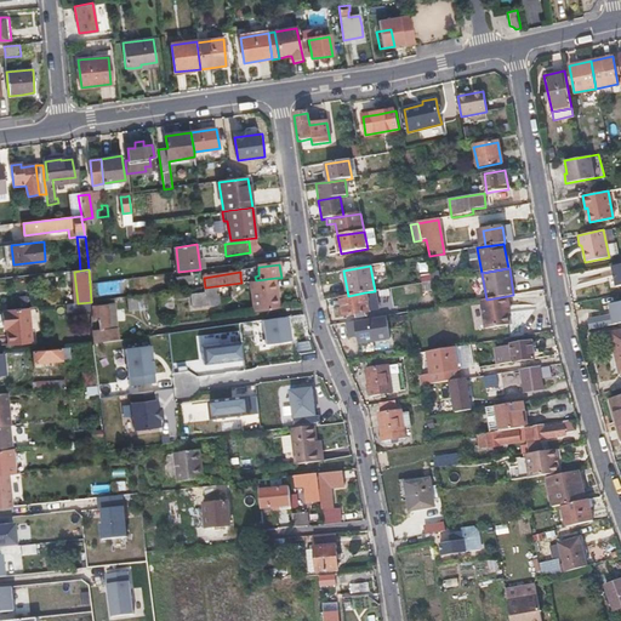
[(275,278),(256,280),(250,281),(254,311),(279,307),(275,278)]
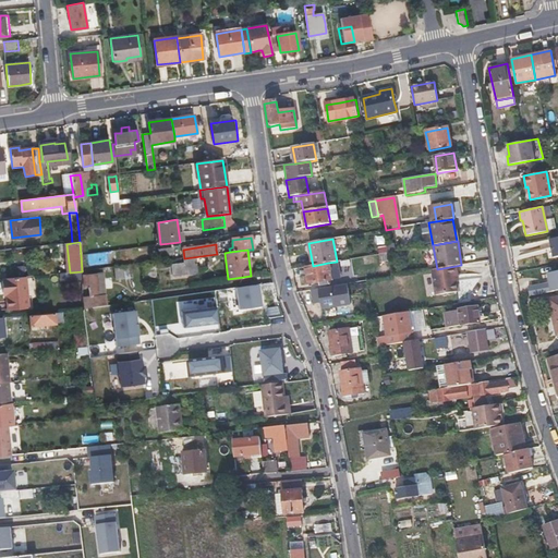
[(331,281),(328,263),(313,266),(306,267),(306,269),(304,273),(304,275),(307,280),(308,284),(331,281)]
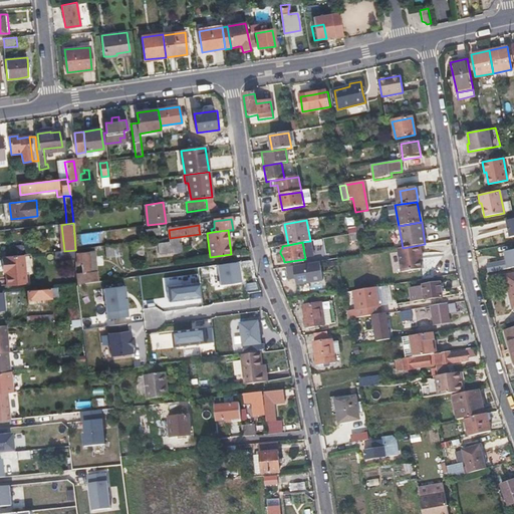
[(105,246),(106,252),(107,257),(121,256),(120,244),(105,246)]
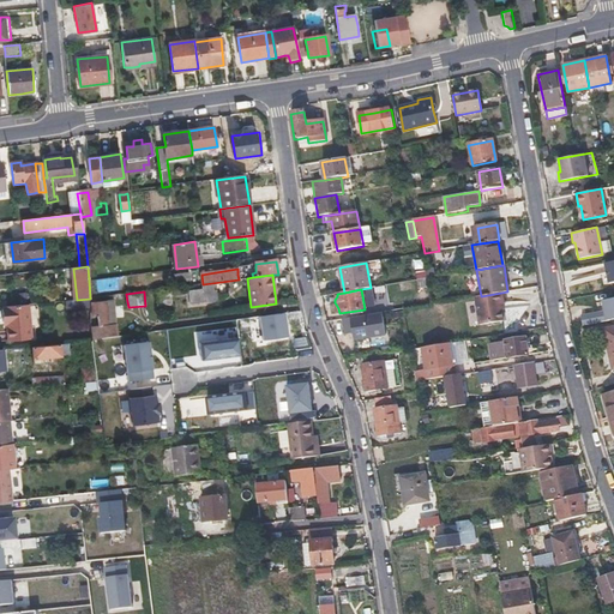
[(503,302),(501,293),(481,296),(475,298),(480,324),(503,320),(501,309),(500,304),(503,302)]
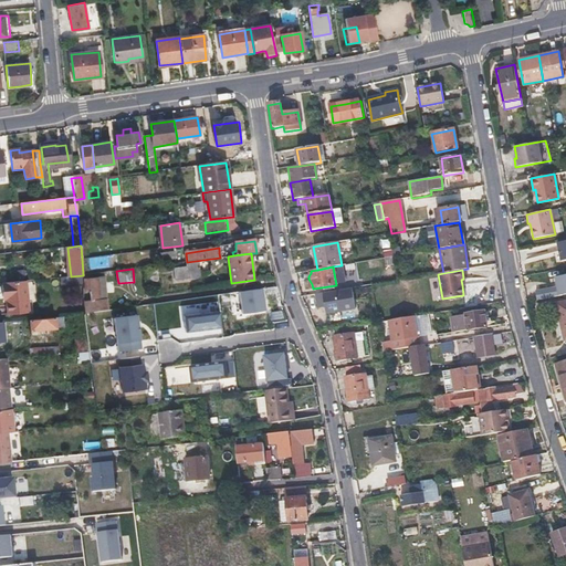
[(565,274),(556,276),(558,287),(535,292),(537,300),(565,294),(565,274)]
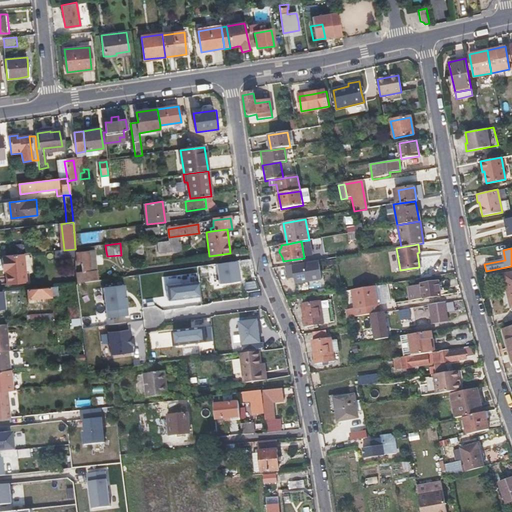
[(77,274),(77,279),(78,284),(99,281),(98,271),(92,272),(89,253),(76,254),(76,266),(82,265),(83,273),(77,274)]
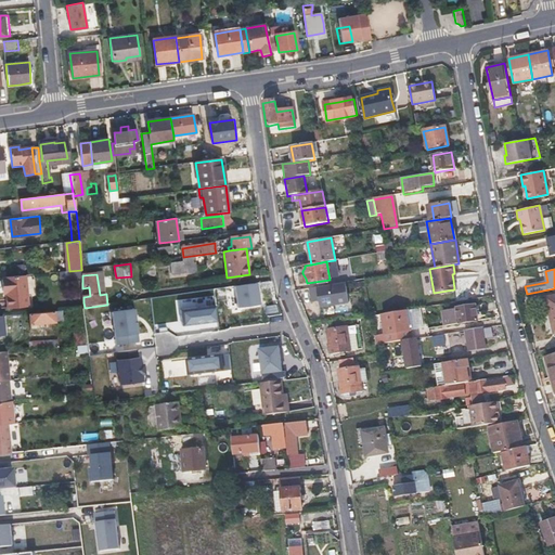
[(3,291),(4,291),(7,289),(7,294),(9,309),(30,307),(27,275),(2,278),(3,291)]
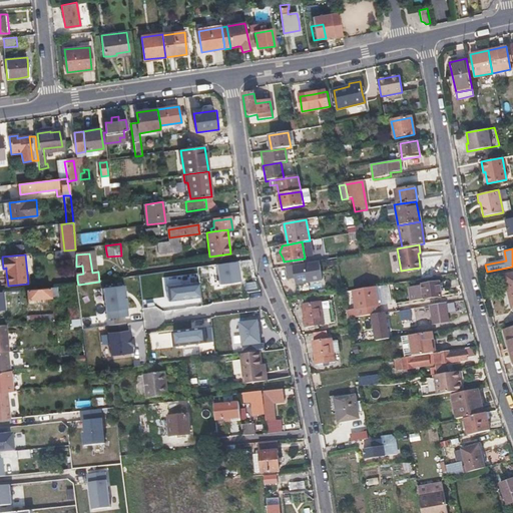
[(364,258),(365,264),(366,269),(381,267),(379,254),(364,258)]
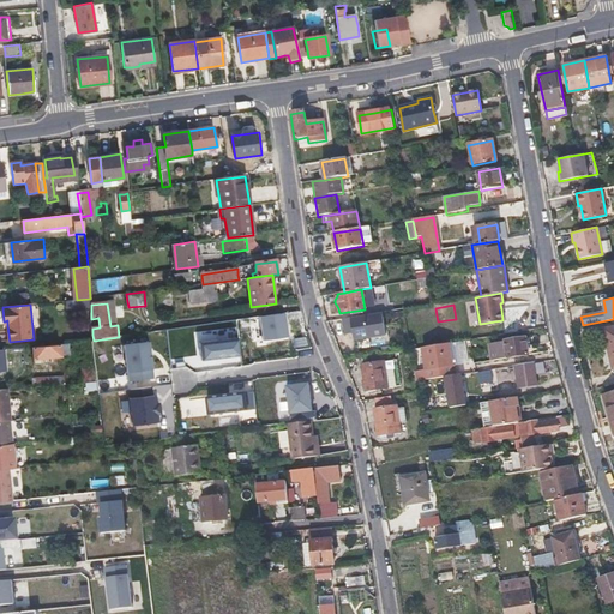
[(287,312),(258,315),(260,339),(289,336),(287,312)]
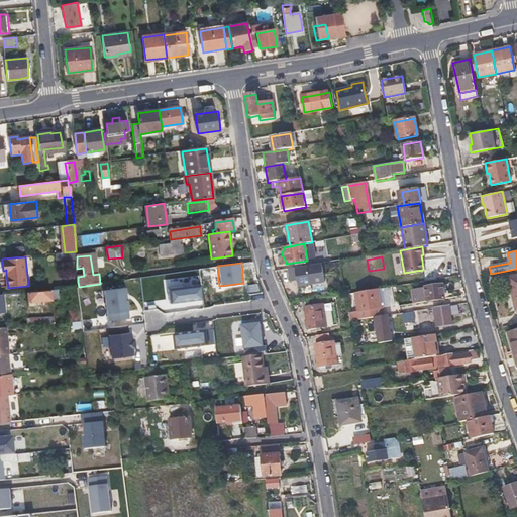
[(323,265),(297,269),(300,287),(326,282),(323,265)]
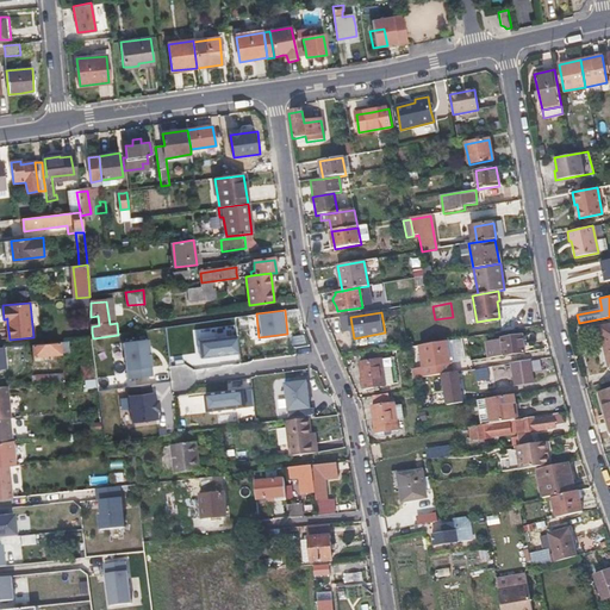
[(524,352),(523,344),(522,336),(502,340),(505,355),(524,352)]
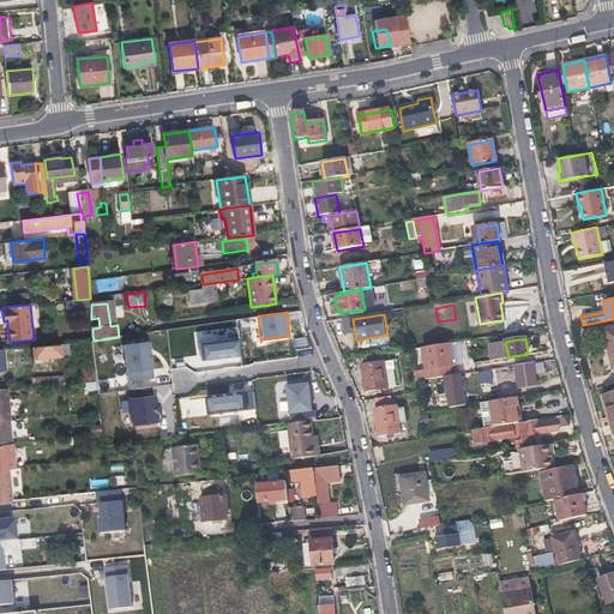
[(238,339),(202,344),(204,360),(240,355),(238,339)]
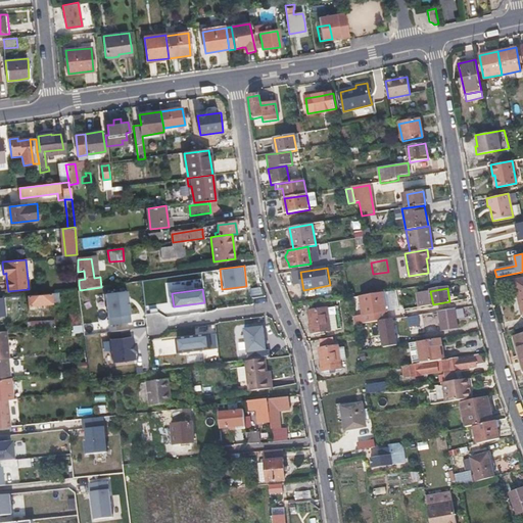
[(129,291),(105,293),(108,325),(132,323),(129,291)]
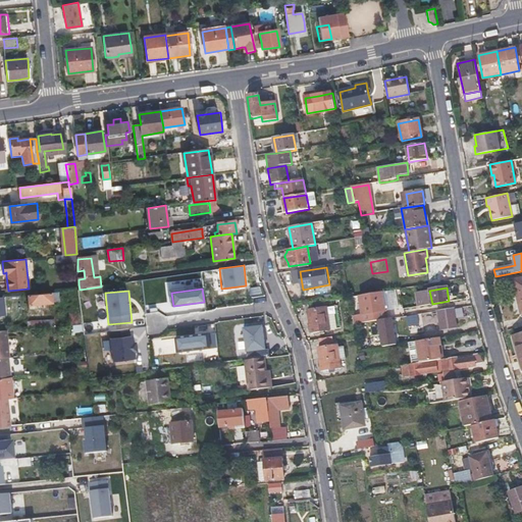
[(352,318),(354,325),(386,319),(385,311),(384,303),(386,303),(385,299),(384,292),(360,296),(364,316),(352,318)]
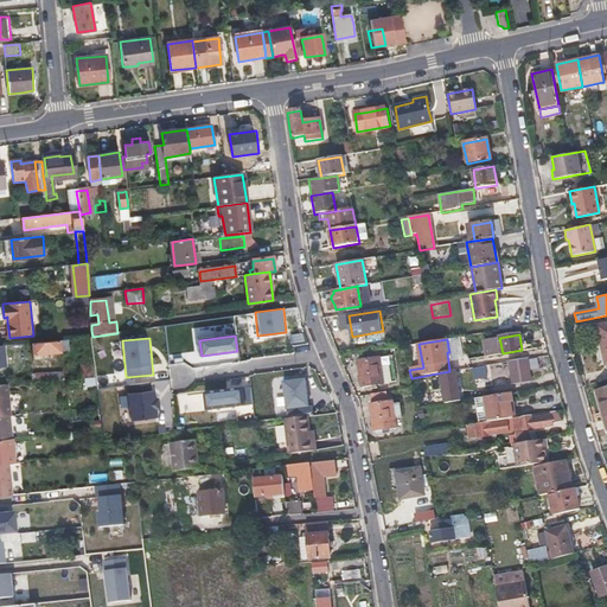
[(44,359),(44,357),(44,355),(61,352),(61,347),(68,346),(66,340),(33,344),(34,360),(44,359)]
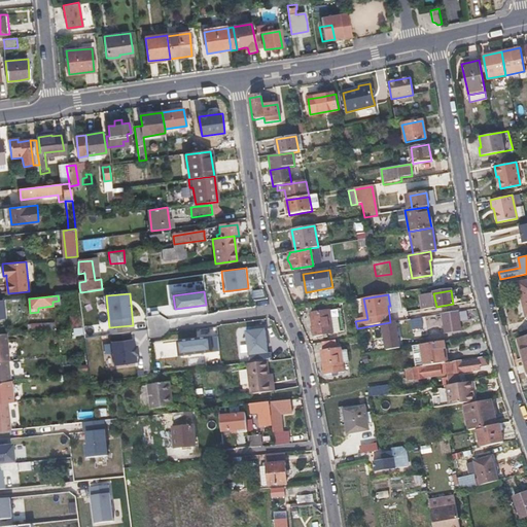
[(73,303),(73,307),(74,312),(70,312),(71,319),(76,318),(77,328),(84,328),(81,302),(73,303)]
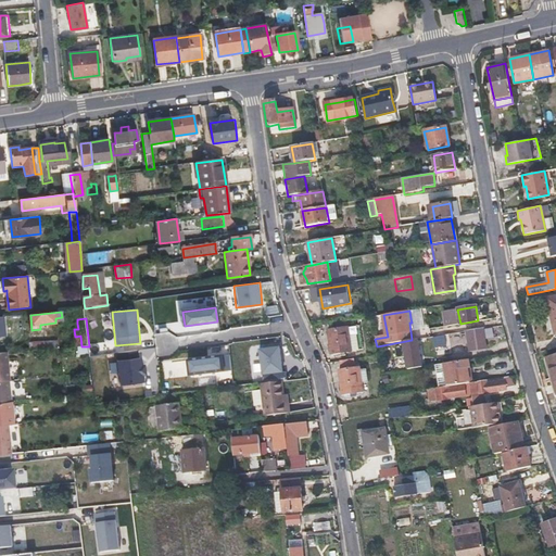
[(328,332),(330,343),(332,355),(363,351),(359,327),(328,332)]
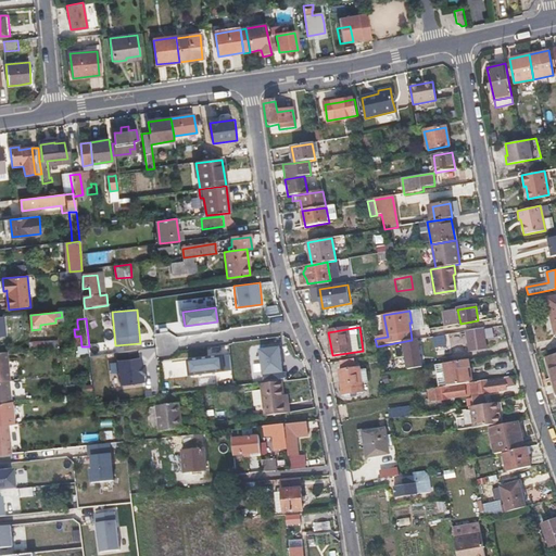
[(467,331),(469,341),(470,352),(485,349),(482,328),(467,331)]
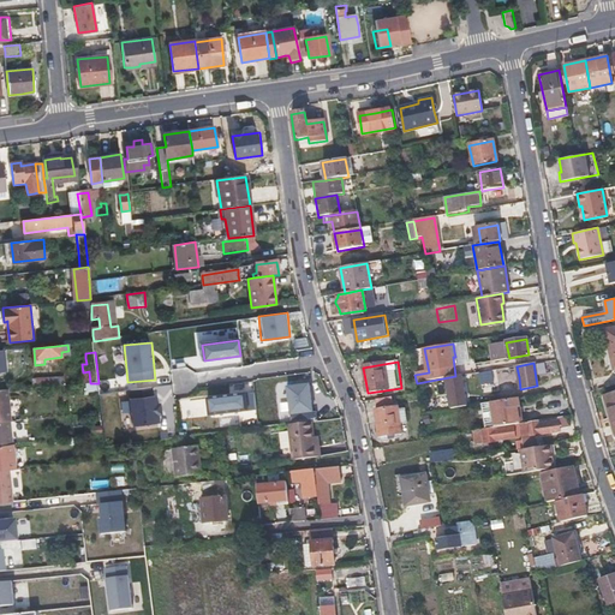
[(481,392),(495,392),(495,371),(481,371),(481,392)]
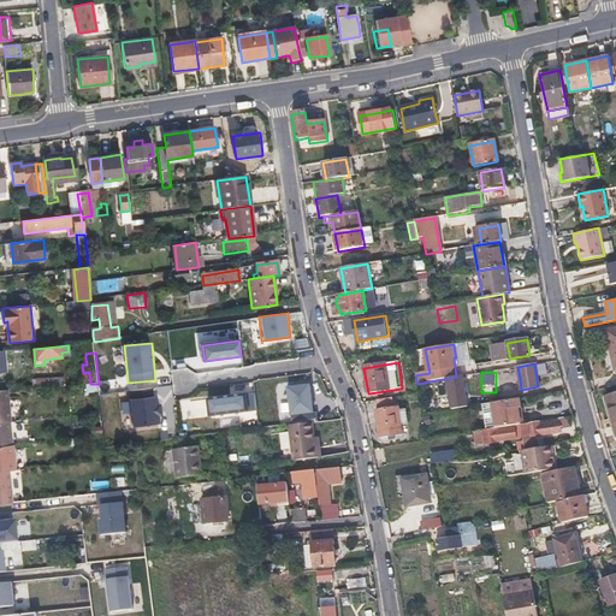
[(66,386),(65,383),(65,379),(33,381),(33,389),(66,386)]
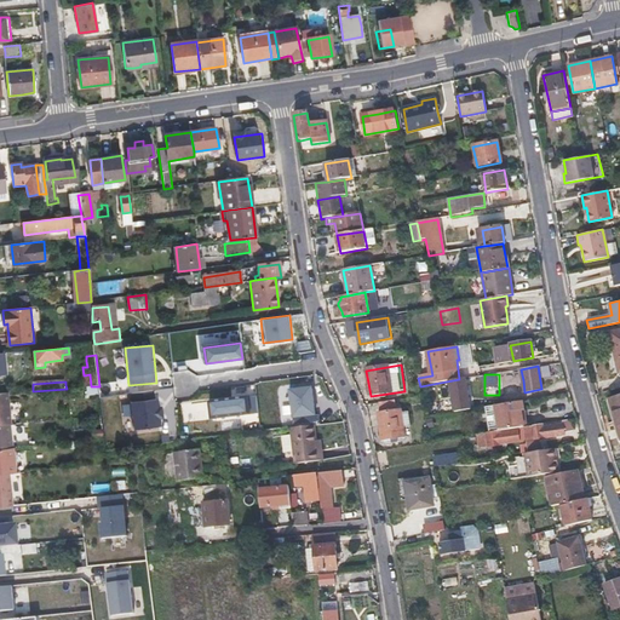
[(314,386),(290,390),(294,420),(317,417),(314,386)]
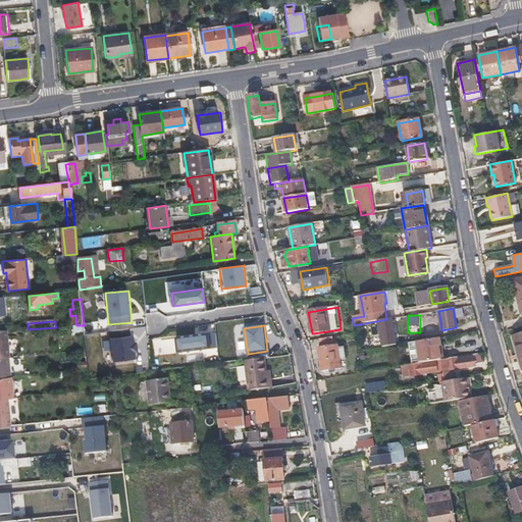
[(0,359),(9,358),(10,358),(8,331),(0,331),(0,359)]
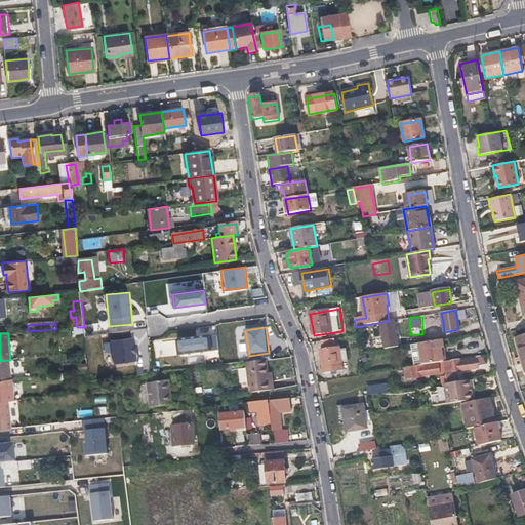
[(102,334),(102,353),(110,353),(110,334),(102,334)]
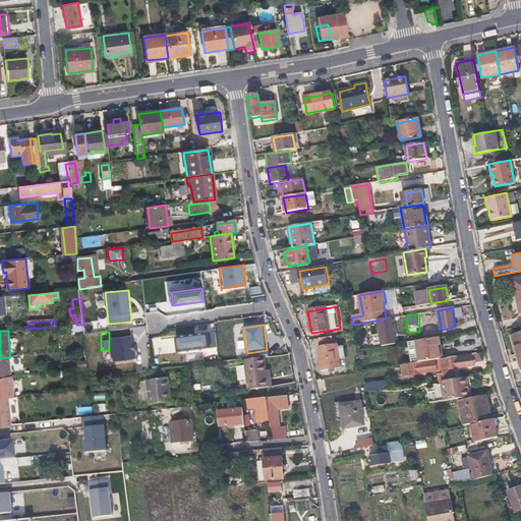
[(217,333),(176,337),(178,352),(219,348),(217,333)]
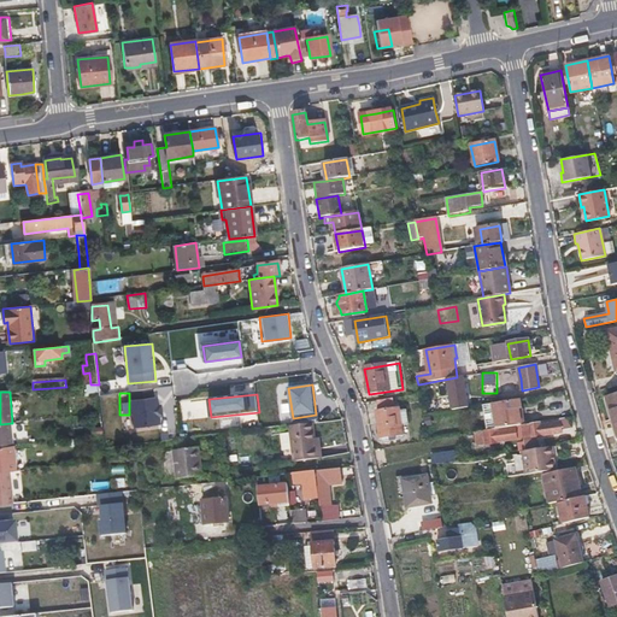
[(616,395),(605,400),(611,419),(616,436),(616,395)]
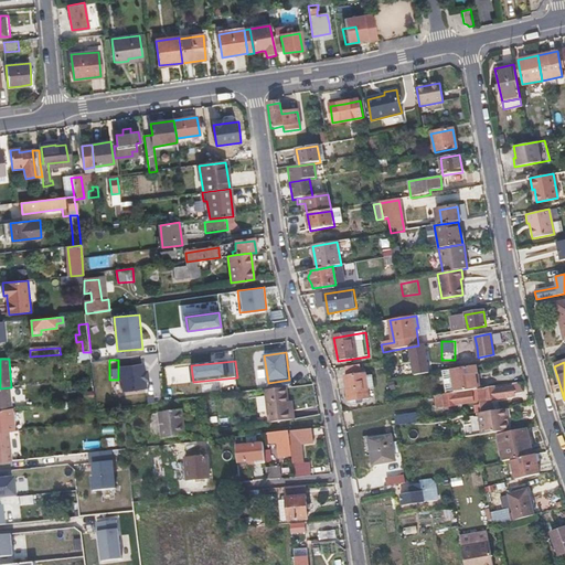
[(142,363),(119,366),(121,391),(146,388),(142,363)]
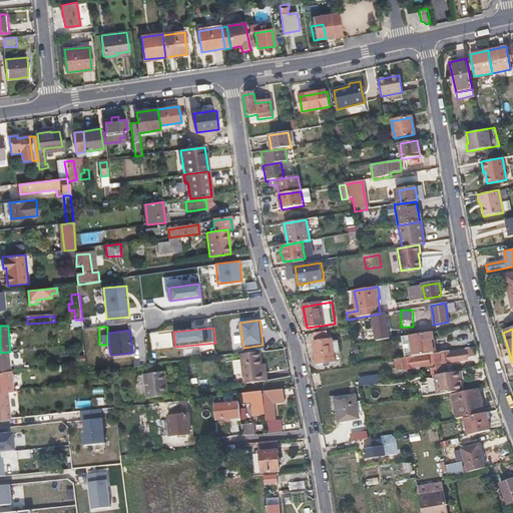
[(314,334),(315,340),(327,338),(326,332),(314,334)]
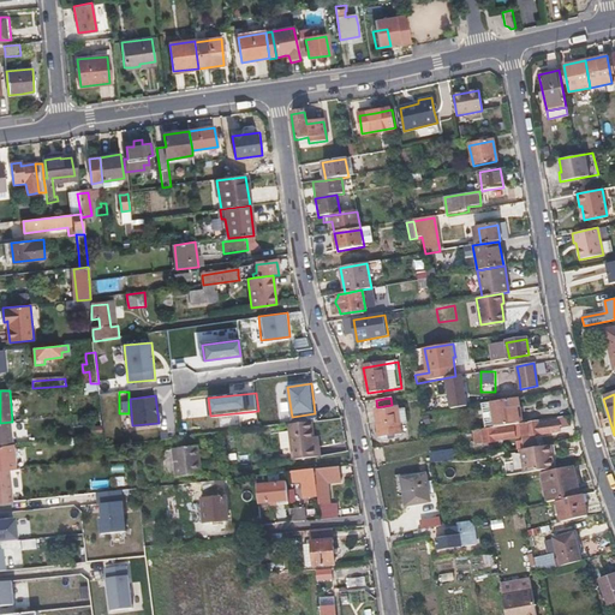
[(519,424),(520,424),(518,407),(520,406),(519,398),(491,402),(495,428),(497,428),(519,424)]
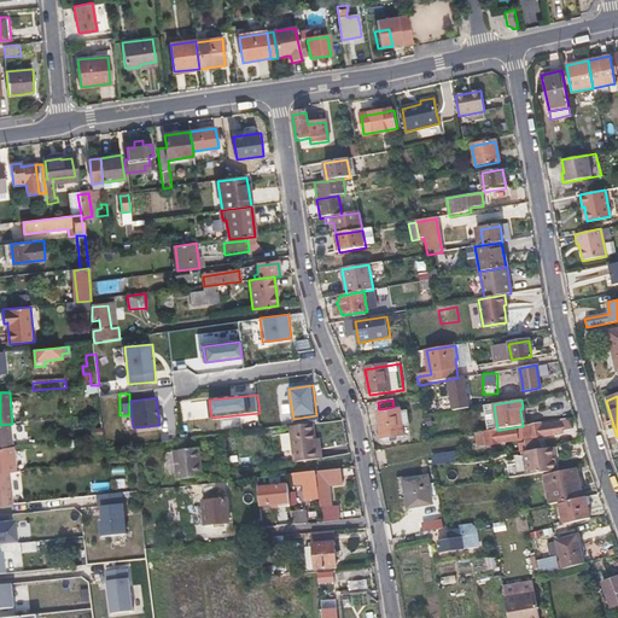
[(400,410),(389,412),(377,414),(382,439),(403,435),(400,410)]
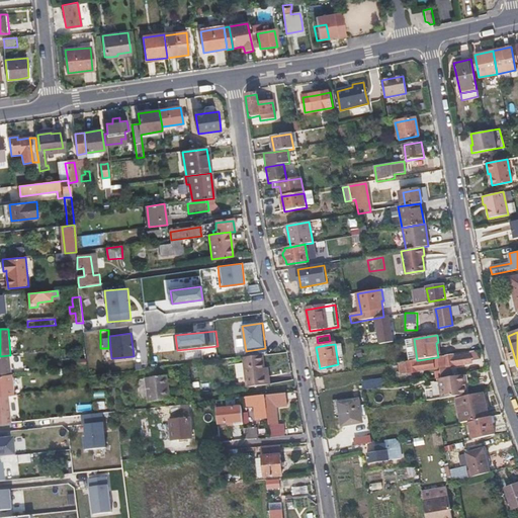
[(477,350),(438,357),(437,357),(441,378),(450,377),(448,368),(471,364),(470,362),(479,360),(477,350)]
